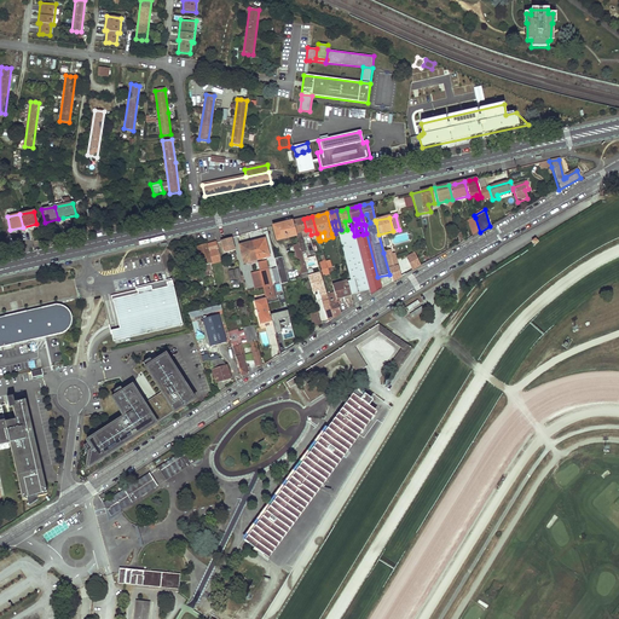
[(475,218),(467,221),(473,236),(480,232),(475,218)]
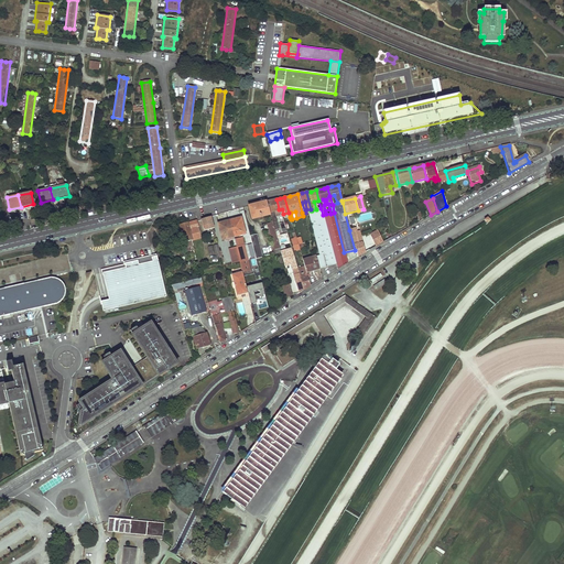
[(270,201),(266,202),(269,215),(271,224),(273,231),(278,229),(273,212),(280,210),(279,209),(277,199),(270,201)]
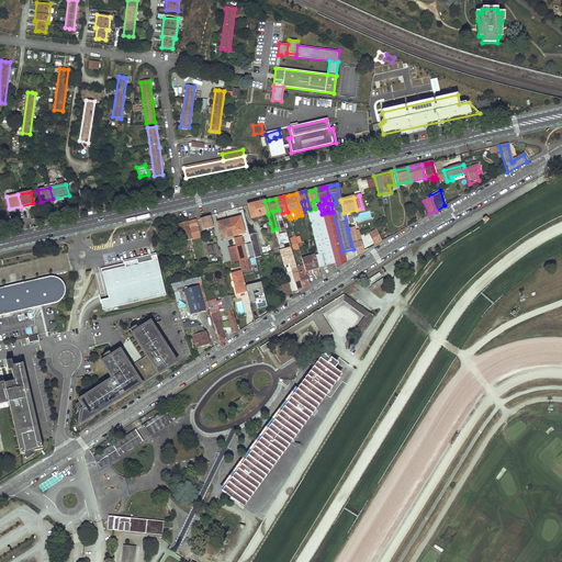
[(251,204),(246,205),(249,218),(268,214),(265,201),(251,204)]
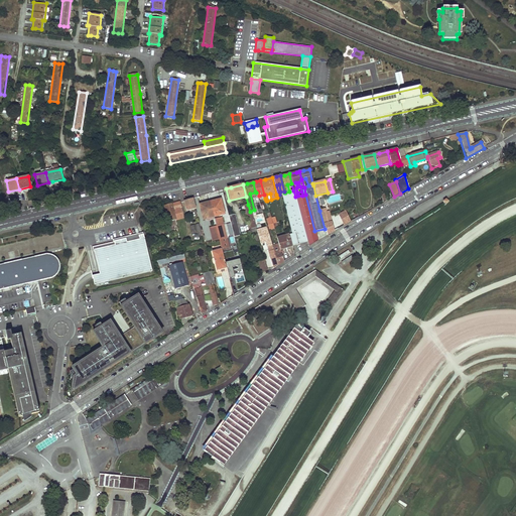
[(289,191),(285,192),(298,244),(306,242),(295,197),(293,190),(289,191)]
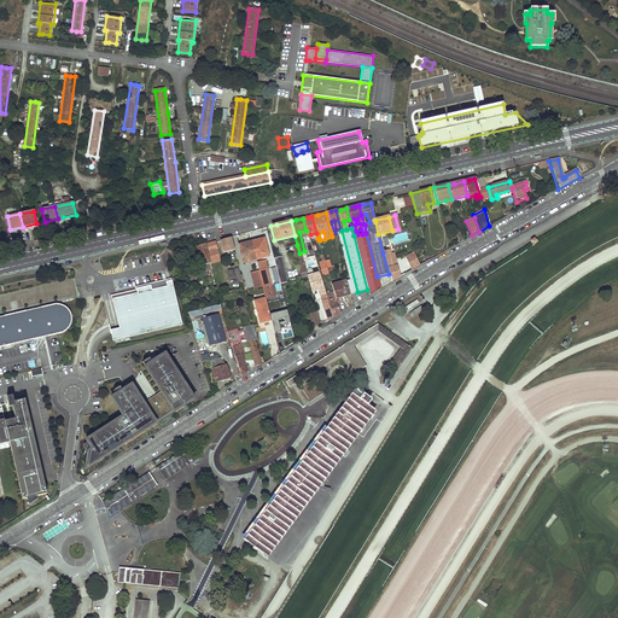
[(340,231),(337,232),(338,235),(350,280),(345,281),(349,295),(357,292),(342,231),(340,231)]
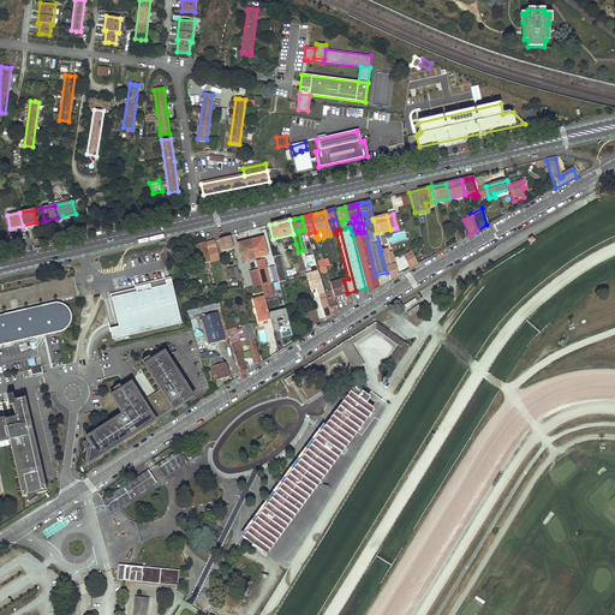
[(364,232),(360,233),(374,286),(375,290),(378,287),(375,275),(364,232)]
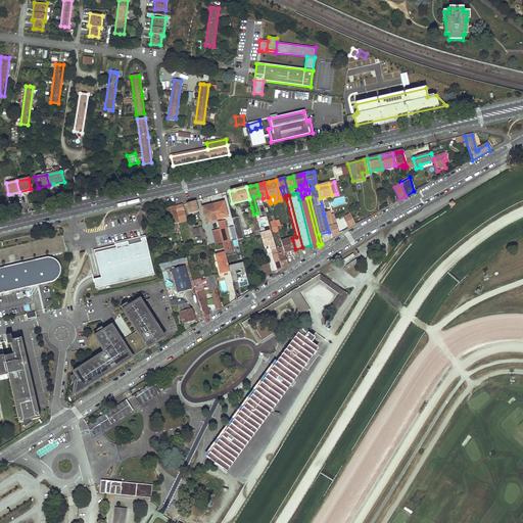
[(302,198),(299,199),(311,245),(315,244),(302,198)]
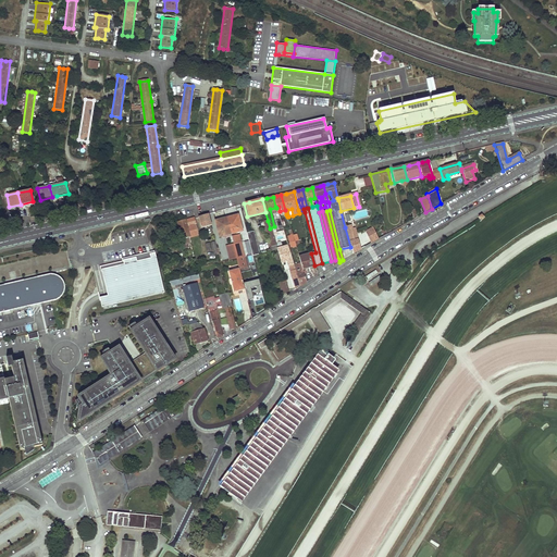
[(326,211),(322,211),(335,260),(338,259),(326,211)]
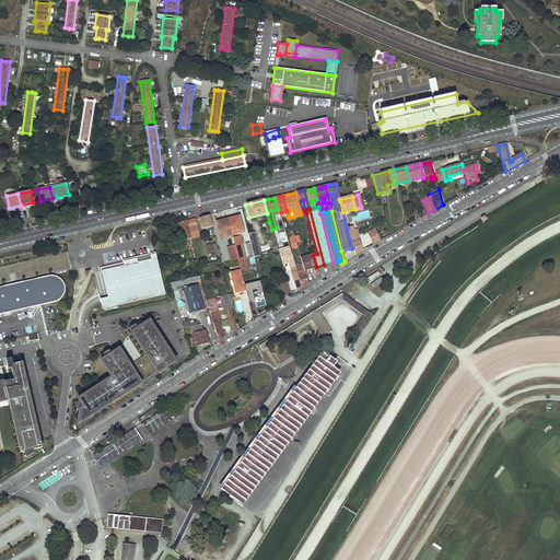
[(306,213),(301,214),(313,255),(317,254),(306,213)]
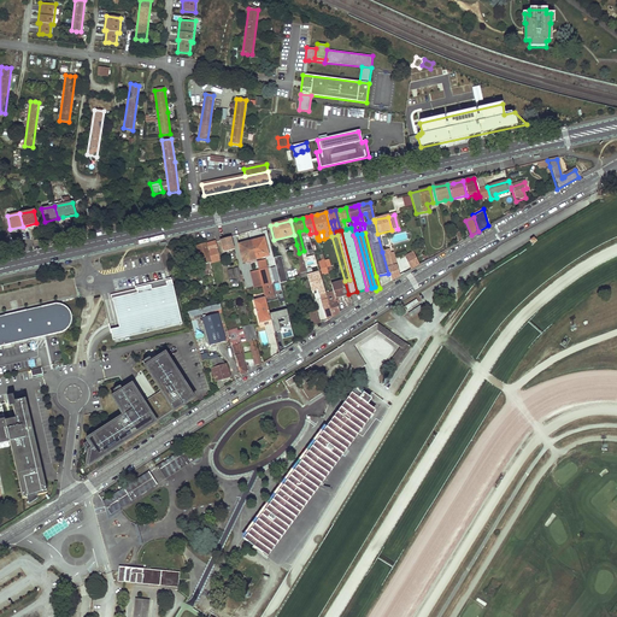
[(230,238),(219,241),(222,253),(233,251),(230,238)]
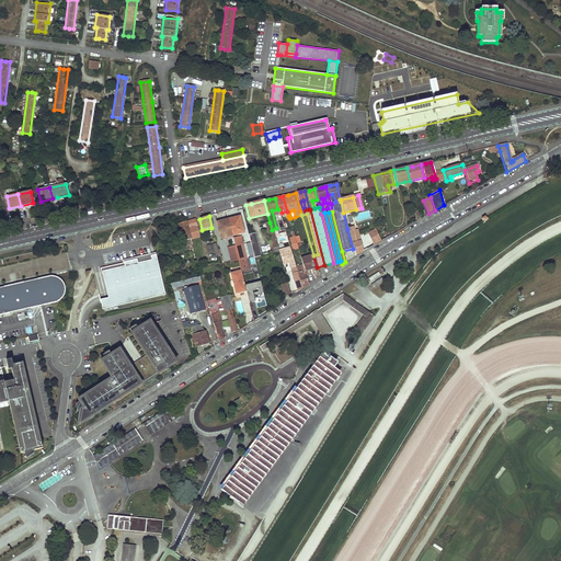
[(239,217),(227,220),(231,237),(243,233),(239,217)]
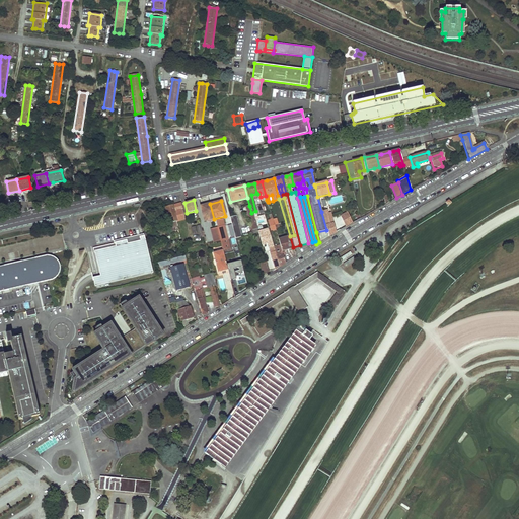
[(180,204),(171,206),(175,222),(184,220),(180,204)]
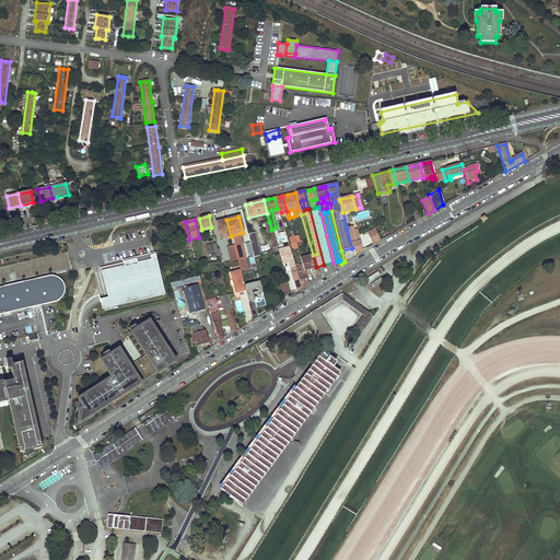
[(226,220),(216,222),(219,238),(231,236),(226,220)]
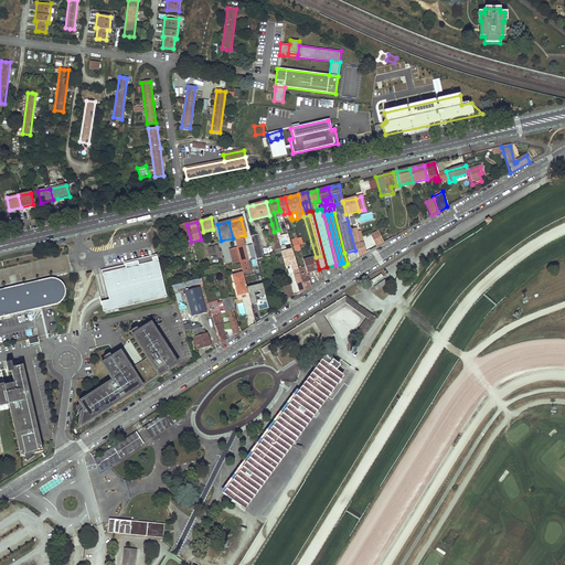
[(187,224),(179,226),(184,247),(188,246),(189,251),(193,249),(191,242),(187,224)]
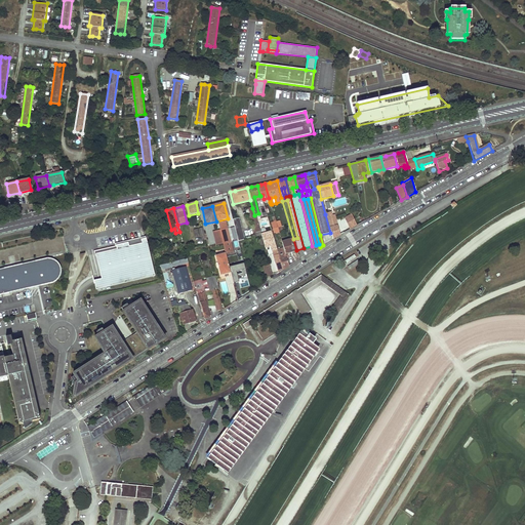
[(252,208),(248,209),(255,235),(254,235),(250,236),(251,238),(260,235),(256,223),(256,220),(255,216),(254,215),(252,208)]
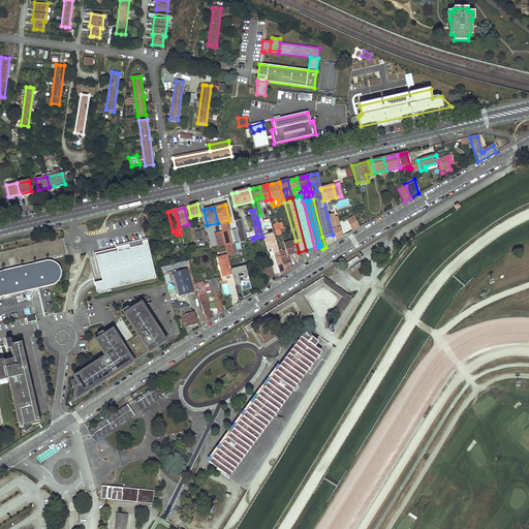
[(337,227),(338,226),(337,221),(336,218),(334,218),(333,215),(328,216),(333,235),(335,242),(341,238),(339,227),(337,228),(337,227)]
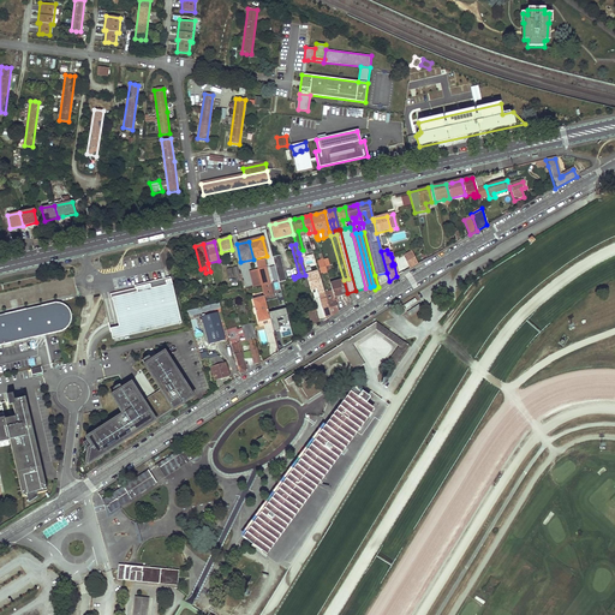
[(401,257),(408,269),(417,264),(410,252),(401,257)]
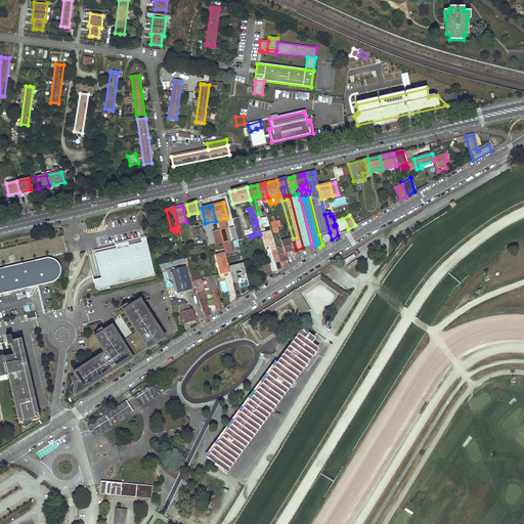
[(237,218),(231,219),(233,226),(236,238),(237,241),(244,238),(237,218)]
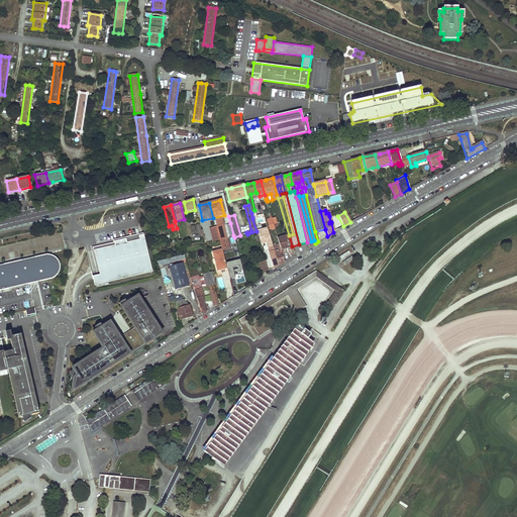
[(216,227),(223,225),(222,218),(215,219),(216,227)]
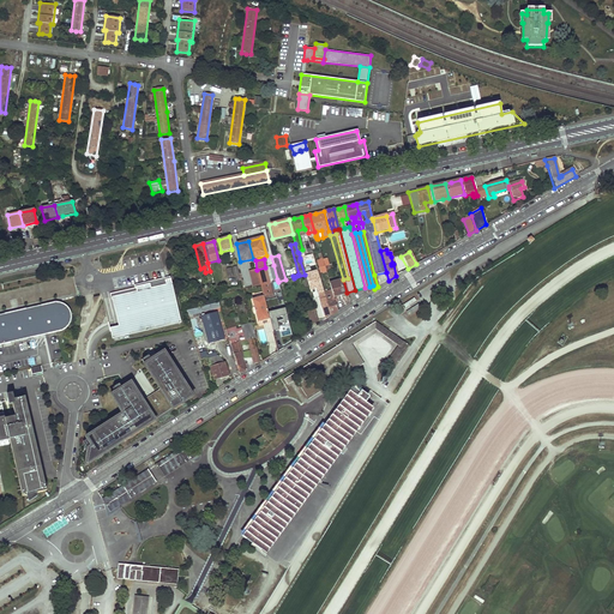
[(204,268),(200,269),(204,280),(209,278),(211,277),(210,271),(205,272),(204,268)]
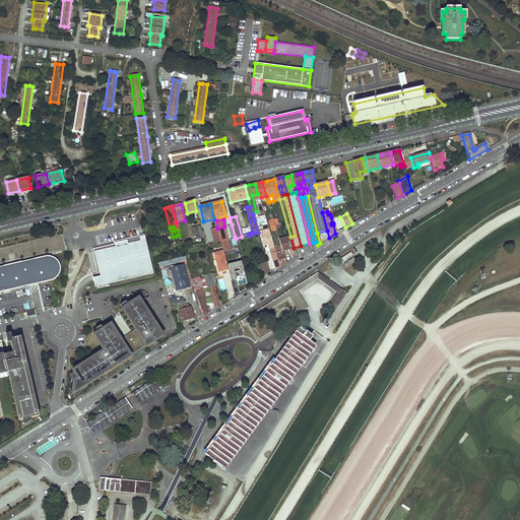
[(224,226),(216,229),(222,252),(230,250),(224,226)]
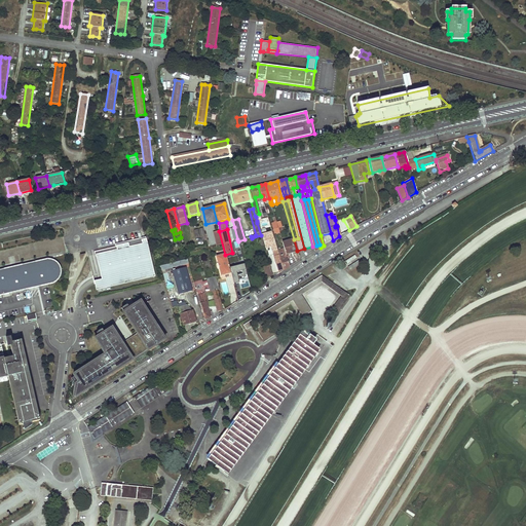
[(219,231),(213,233),(216,246),(222,245),(219,231)]
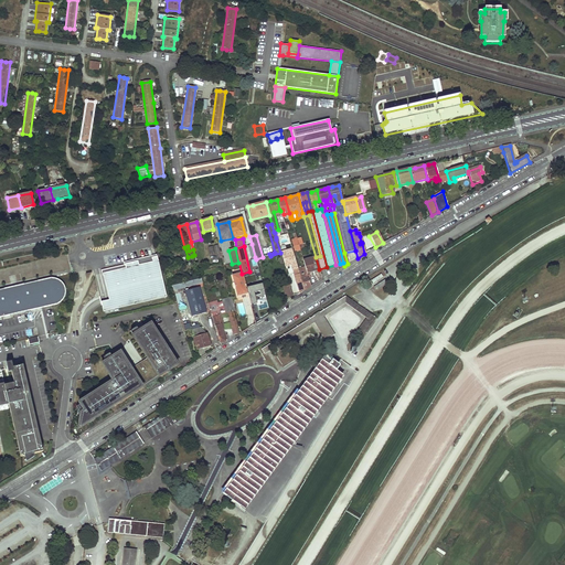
[(286,252),(280,253),(284,266),(285,266),(294,264),(296,272),(292,272),(298,294),(304,291),(297,269),(291,249),(288,251),(289,254),(287,255),(286,252)]
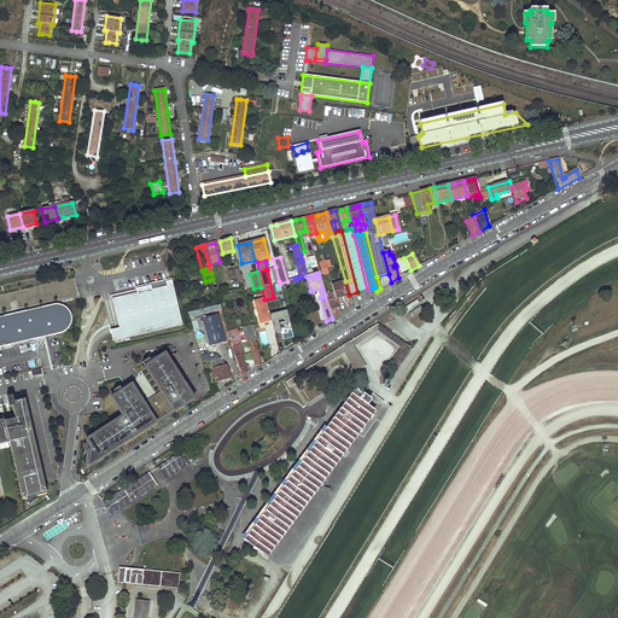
[(111,299),(136,293),(135,289),(150,285),(151,290),(167,286),(165,283),(170,280),(170,279),(134,287),(134,290),(110,296),(111,302),(112,301),(111,299)]
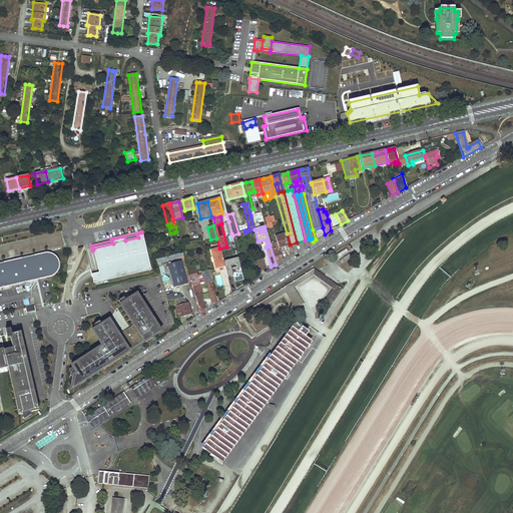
[(91,275),(93,284),(150,271),(141,232),(137,234),(138,237),(125,240),(124,236),(112,239),(113,243),(92,248),(93,249),(98,273),(91,275)]
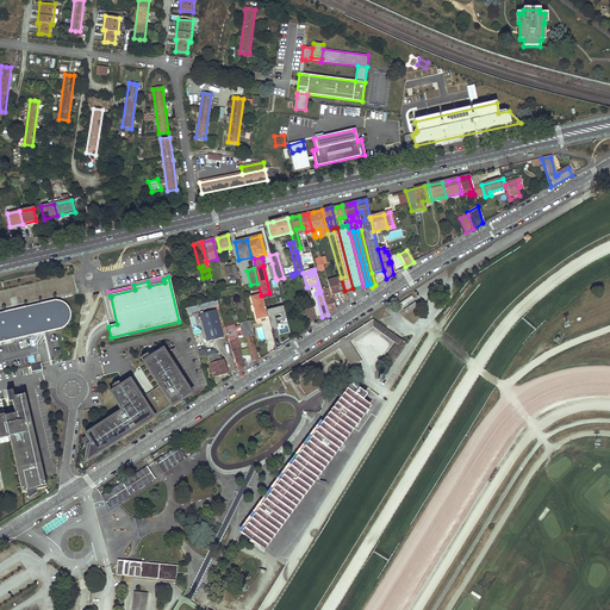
[(341,278),(327,281),(331,296),(344,292),(344,291),(341,278)]
